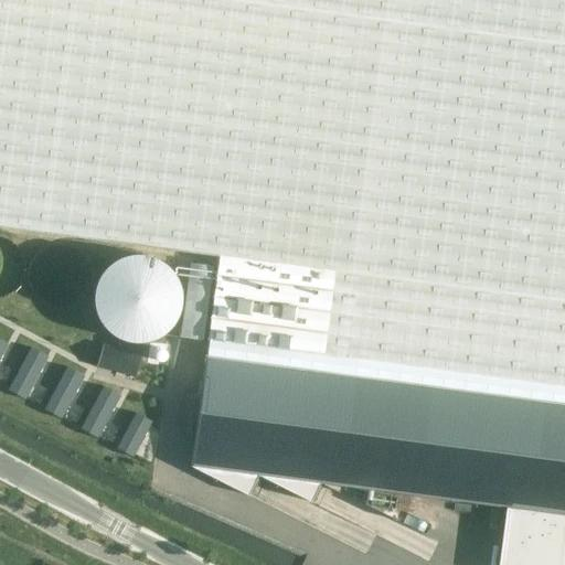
[(564,0),(0,0),(0,227),(217,257),(206,341),(564,388),(564,0)]
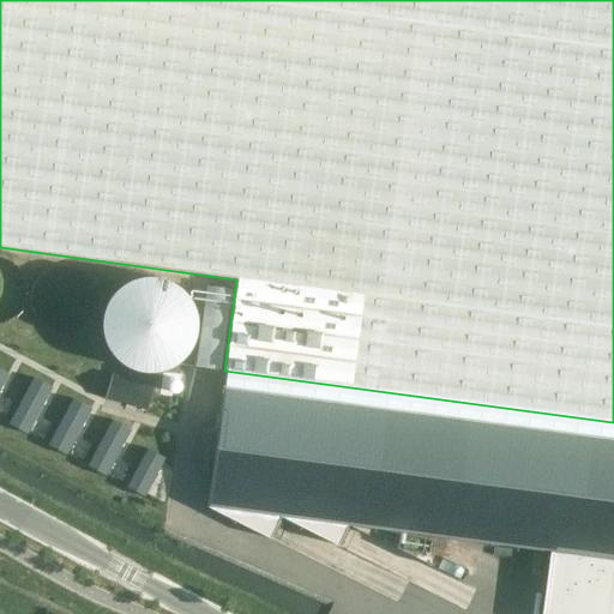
[(150,411),(160,389),(115,369),(106,392),(150,411)]
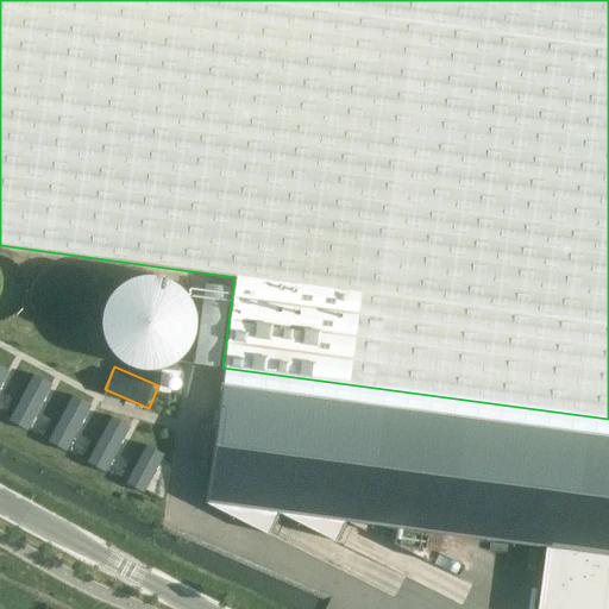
[(608,608),(608,419),(223,368),(205,503),(267,534),(277,513),(334,541),(344,522),(546,548),(538,608),(608,608)]
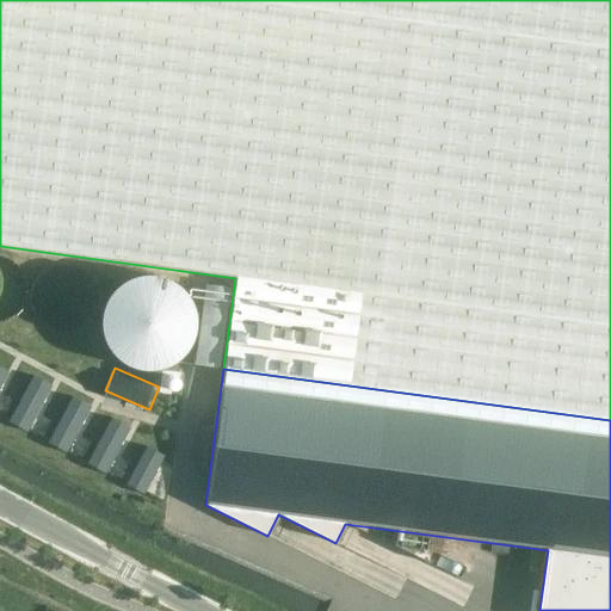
[(32,376),(7,423),(26,432),(50,386),(32,376)]
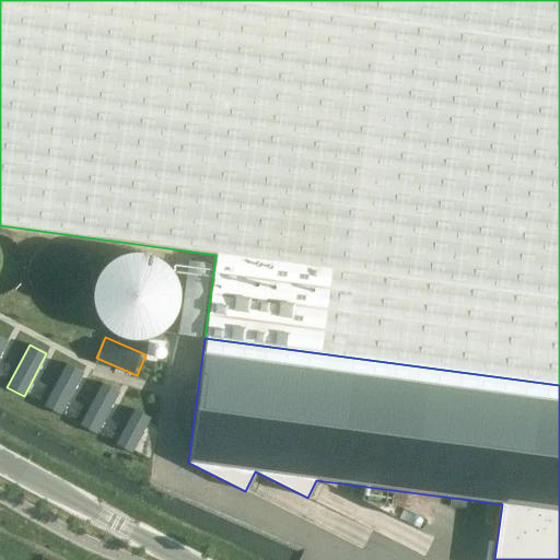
[(66,363),(43,406),(59,416),(82,373),(66,363)]
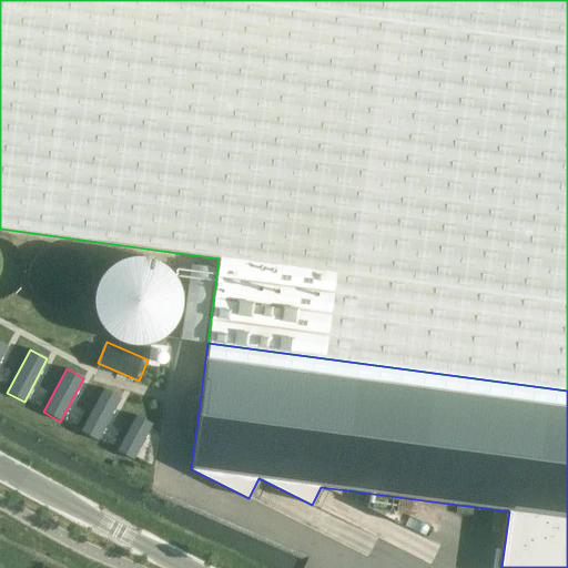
[(103,388),(80,432),(97,440),(120,397),(103,388)]
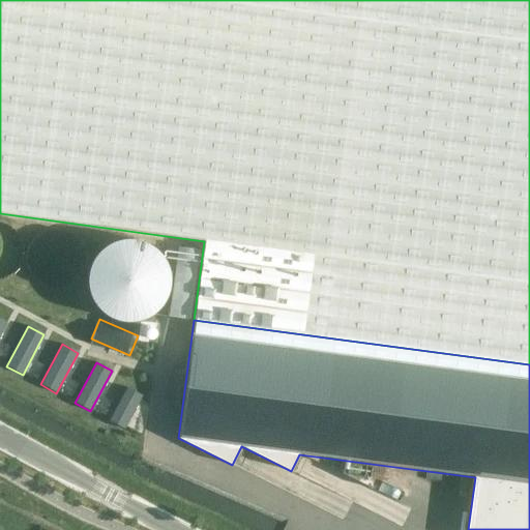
[(126,387),(109,421),(123,429),(142,395),(126,387)]
